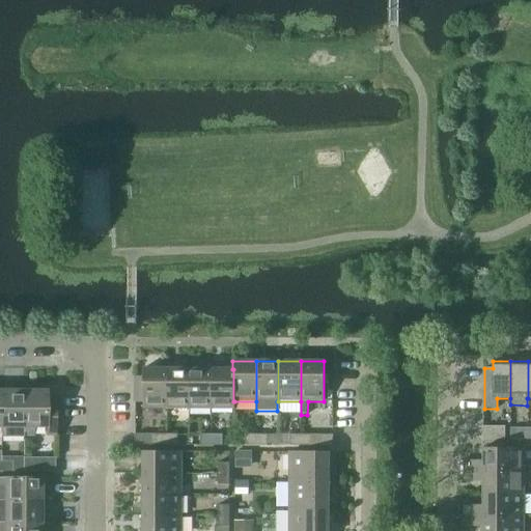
[(166,409),(166,369),(143,369),(143,378),(135,378),(135,403),(143,403),(143,409),(166,409)]
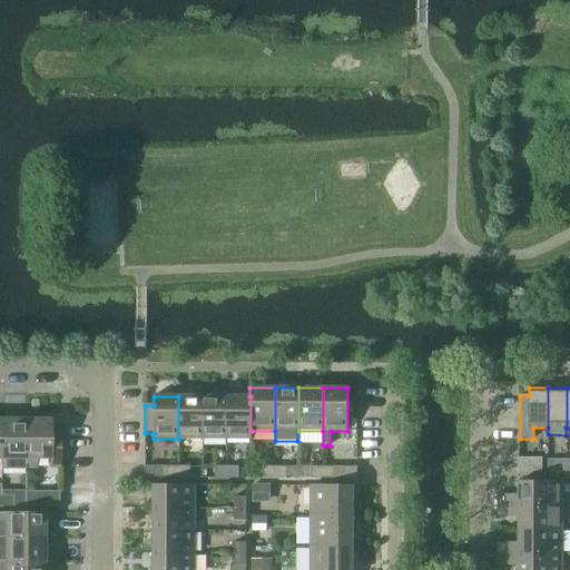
[(203,439),(203,396),(178,396),(178,439),(203,439)]
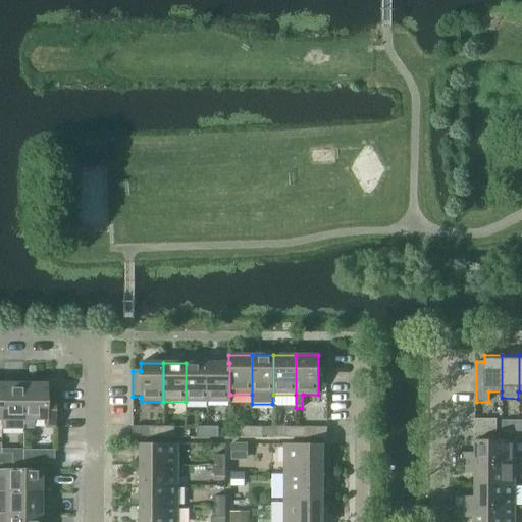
[(207,402),(207,363),(186,363),(186,402),(207,402)]
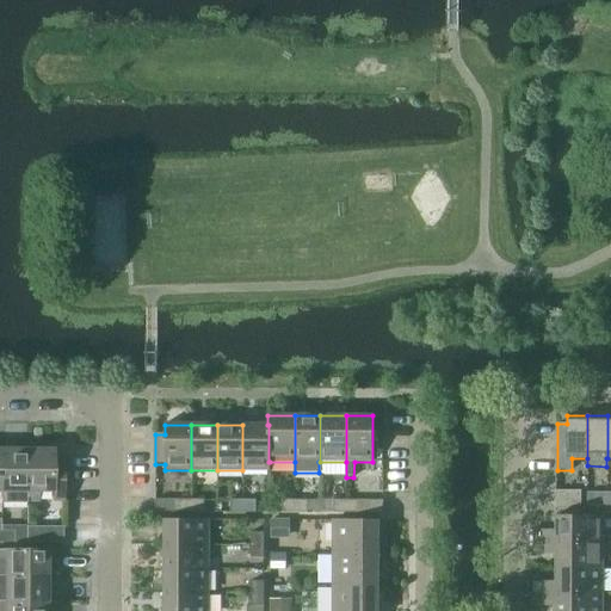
[(269,425),(267,425),(242,425),(242,470),(270,471),(270,462),(269,462),(269,425)]
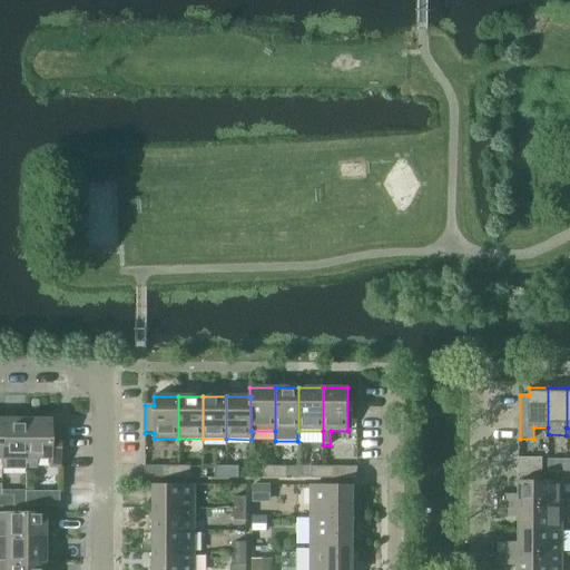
[(9,420),(0,420),(0,468),(23,469),(25,414),(9,414),(9,420)]
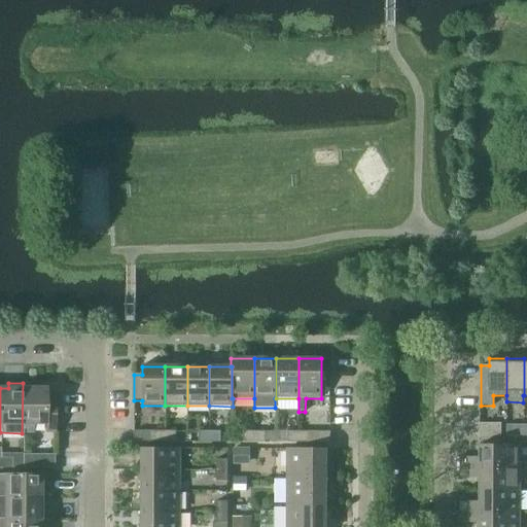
[(23,383),(22,433),(33,433),(33,423),(43,424),(43,433),(54,433),(54,396),(45,396),(45,388),(36,388),(36,383),(23,383)]
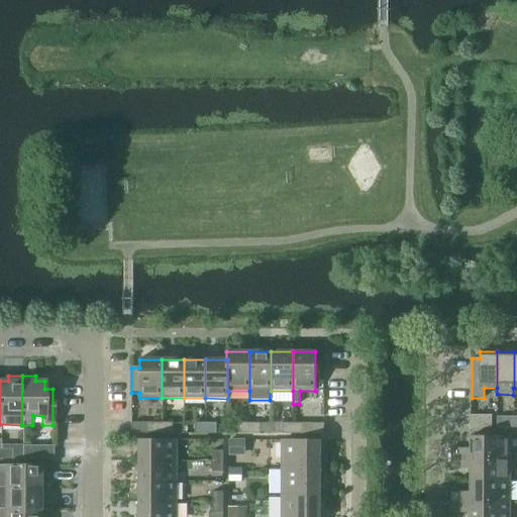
[(491,428),(491,416),(470,416),(470,428),(491,428)]
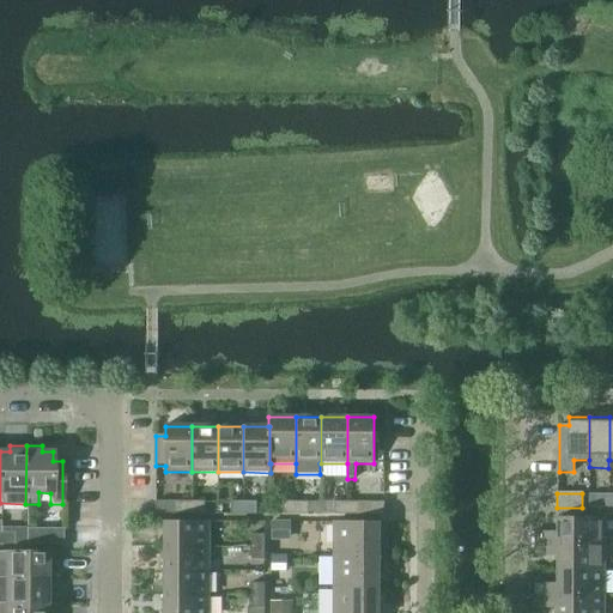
[(596,495),(589,495),(589,508),(596,508),(610,508),(610,495),(596,495)]
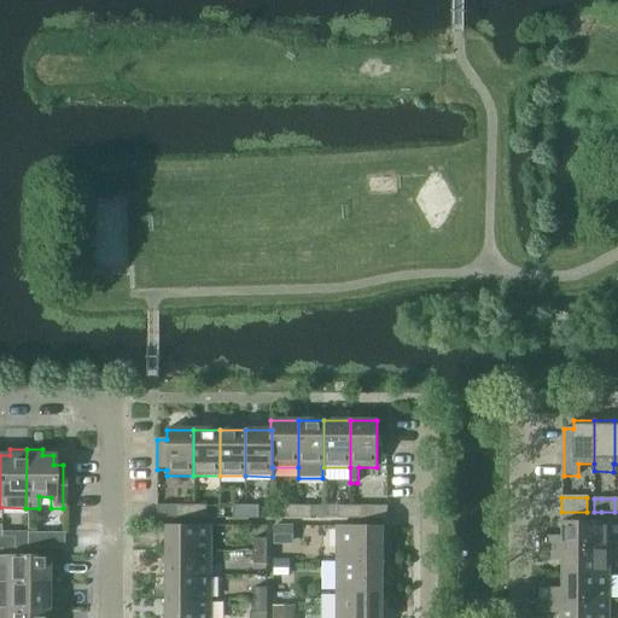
[(193,518),(193,506),(157,505),(157,518),(193,518)]
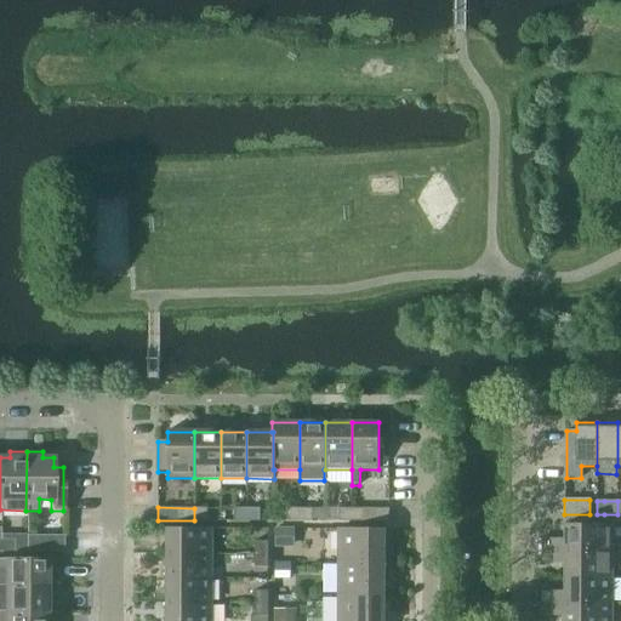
[(208,520),(208,508),(194,508),(194,520),(208,520)]
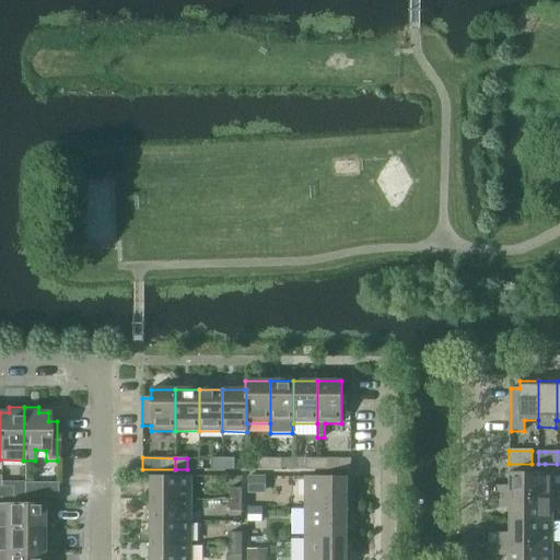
[(222,470),(222,459),(210,458),(210,470),(222,470)]
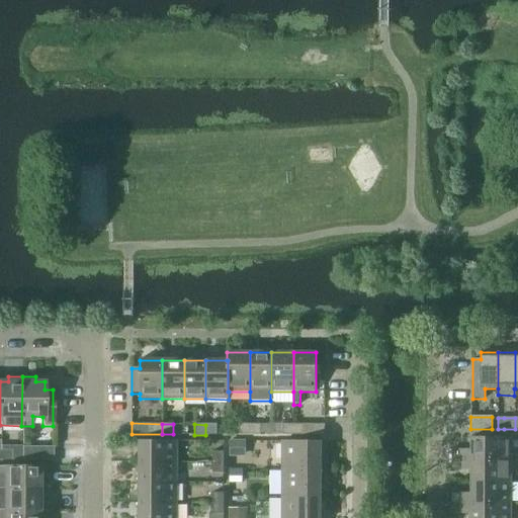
[(216,435),(216,425),(205,425),(205,435),(216,435)]
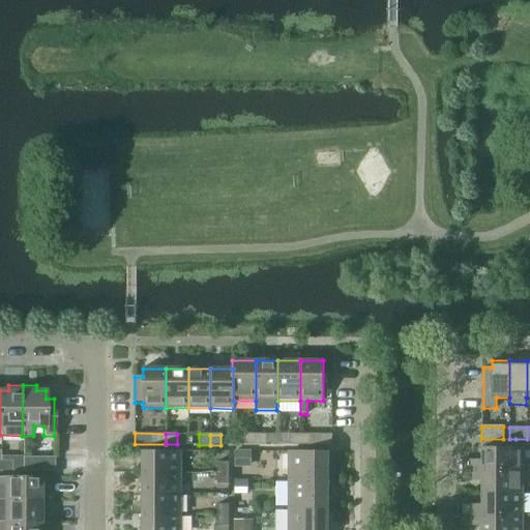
[(244,435),(244,445),(255,445),(256,435),(244,435)]
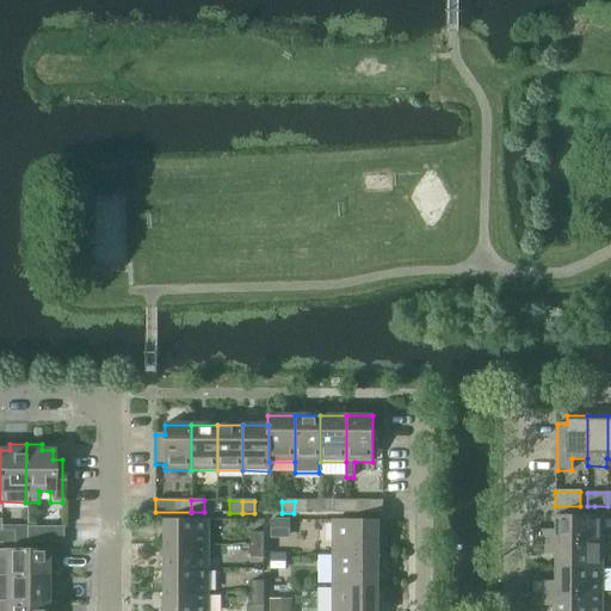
[(295,501),(294,513),(307,514),(307,501),(295,501)]
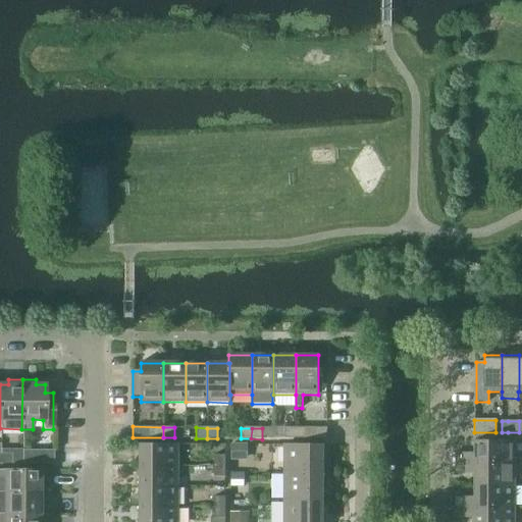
[(296,428),(284,428),(284,439),(296,439),(296,428)]
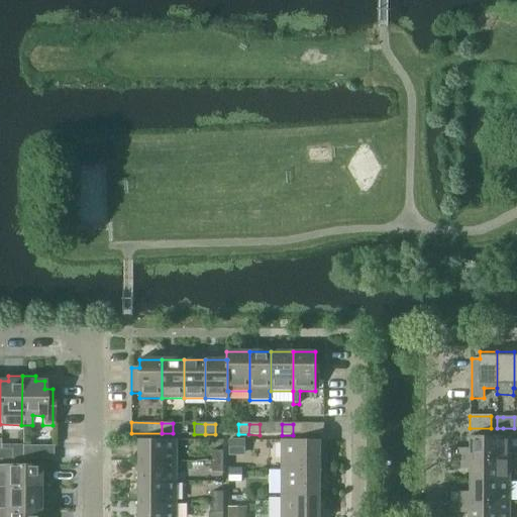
[(293,424),(293,435),(323,435),(323,424),(293,424)]
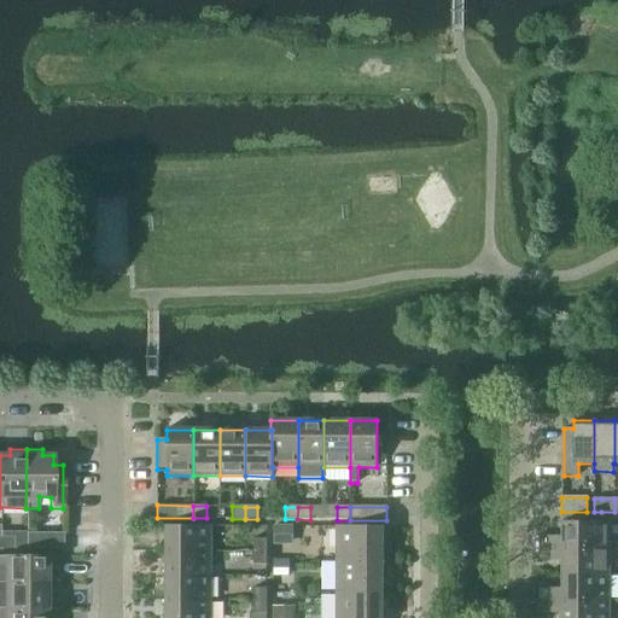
[(608,549),(610,523),(563,522),(563,537),(538,536),(538,548),(608,549)]
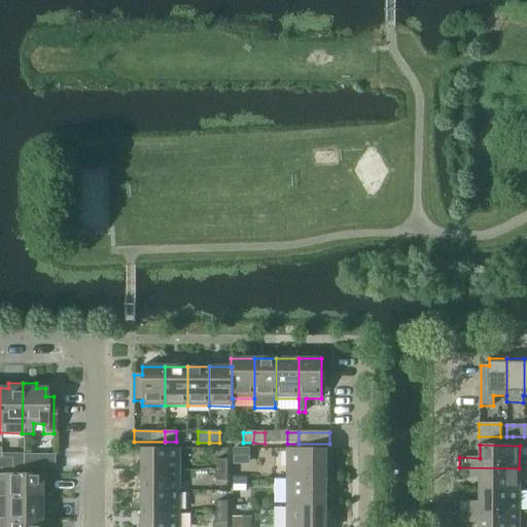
[(179,470),(179,449),(142,449),(142,470),(179,470)]
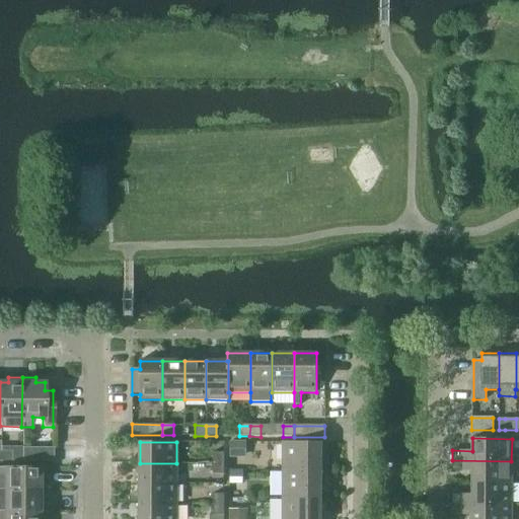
[(320,458),(320,442),(283,442),(283,470),(325,470),(325,458),(320,458)]
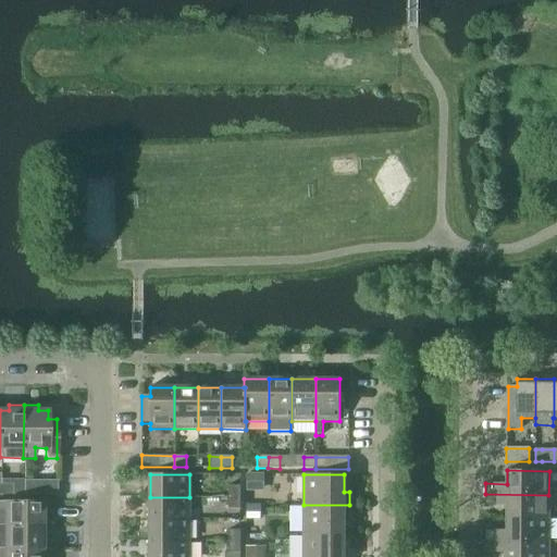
[(57,495),(57,481),(24,481),(24,495),(57,495)]
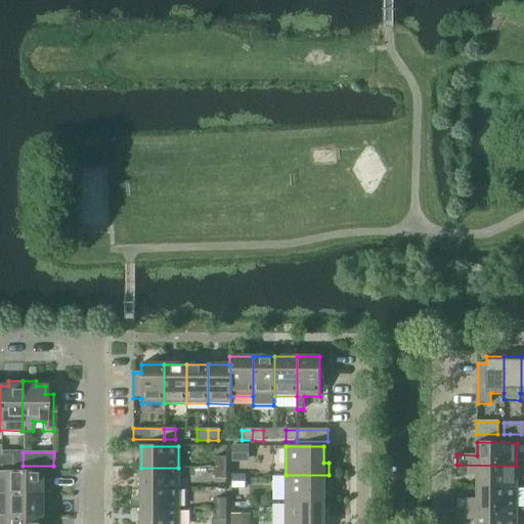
[(0,466),(10,467),(10,456),(0,455),(0,466)]
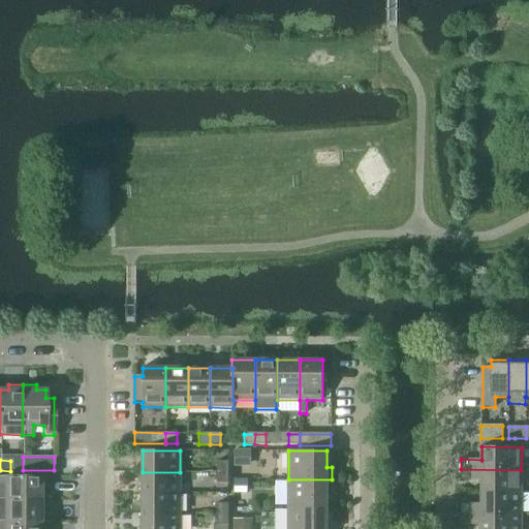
[(227,462),(216,462),(216,472),(227,472),(227,462)]
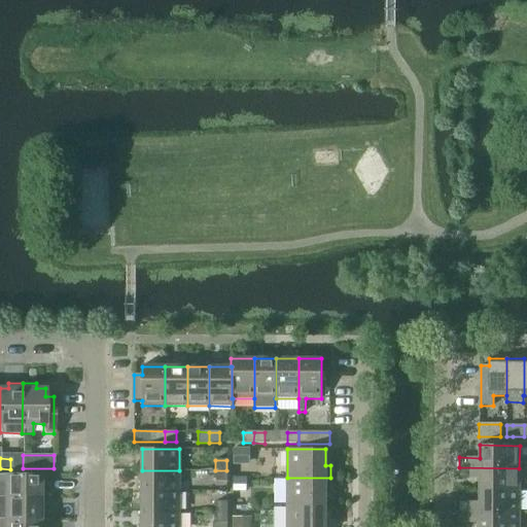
[(519,491),(519,468),(459,467),(459,478),(480,479),(480,490),(519,491)]
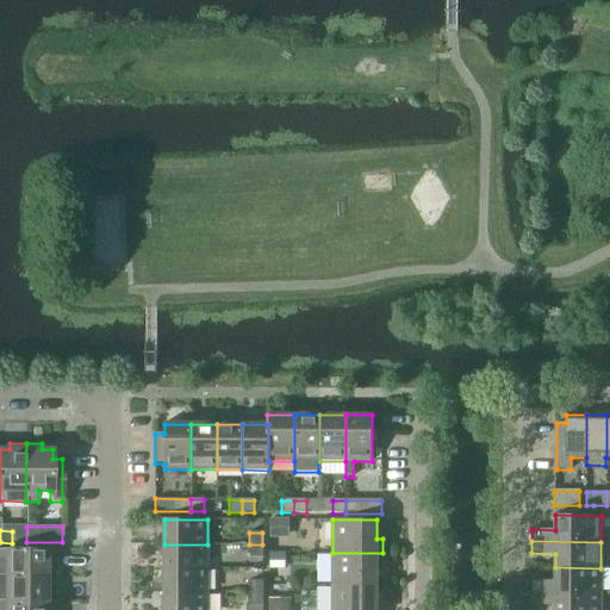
[(207,568),(207,545),(165,545),(163,568),(207,568)]
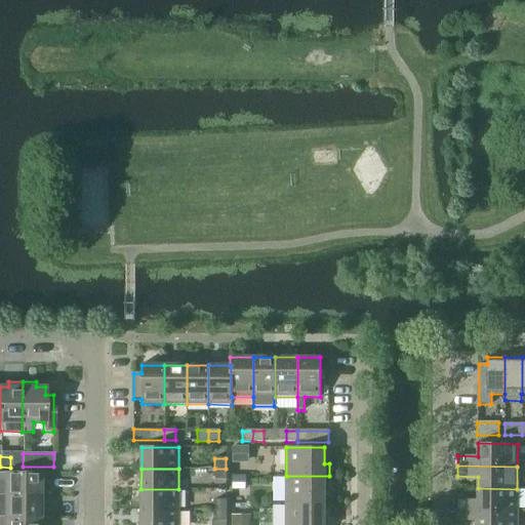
[(226,469),(214,469),(214,480),(226,480),(226,469)]
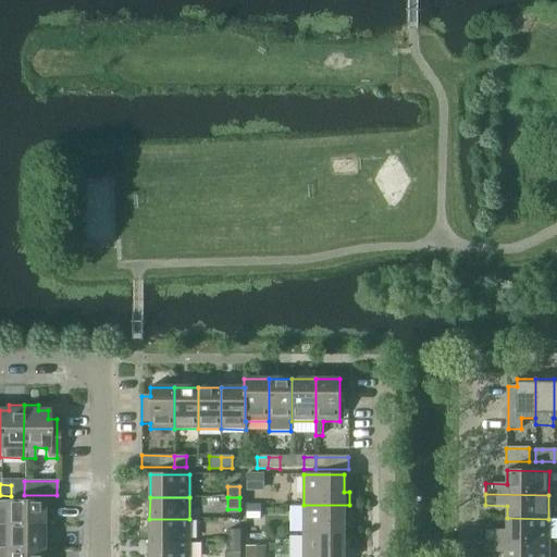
[(0,525),(47,525),(47,515),(41,515),(41,502),(0,502),(0,525)]
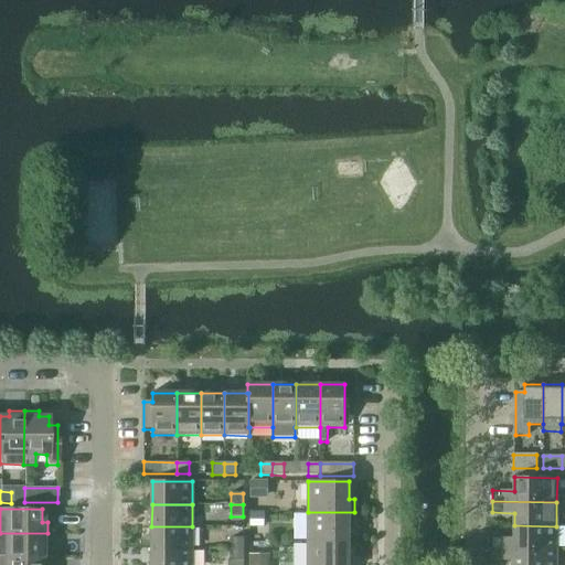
[(354,526),(354,512),(308,512),(308,543),(349,543),(349,526),(354,526)]
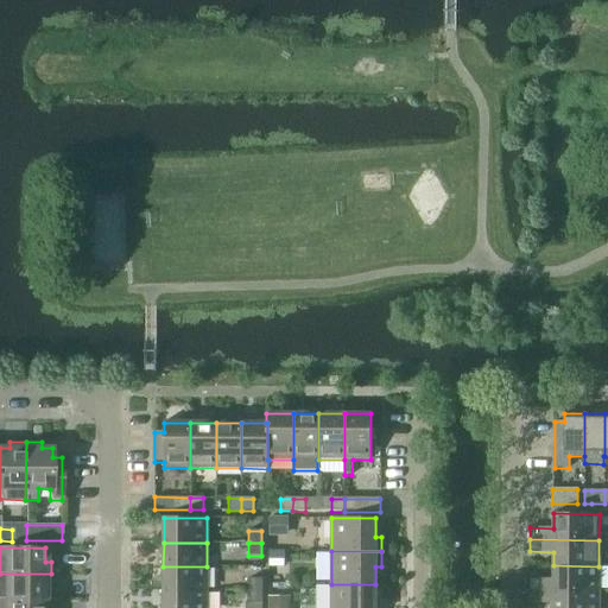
[(599,591),(599,567),(553,565),(553,580),(530,580),(530,591),(599,591)]
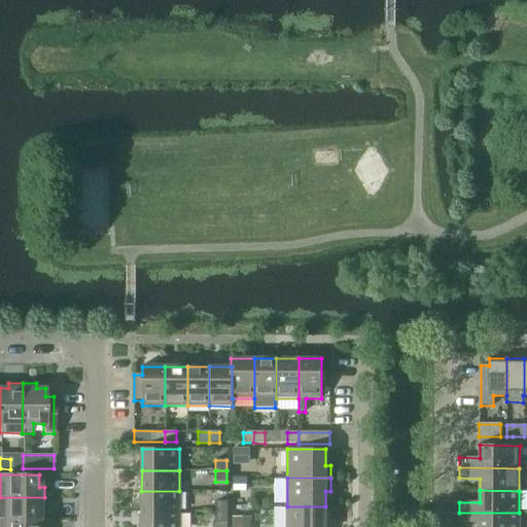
[(179,513),(179,491),(141,491),(141,512),(179,513)]
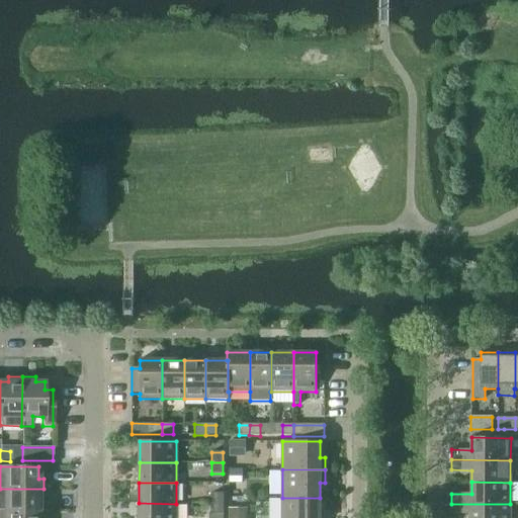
[(44,500),(44,489),(0,489),(0,510),(39,511),(39,510),(39,500),(44,500)]
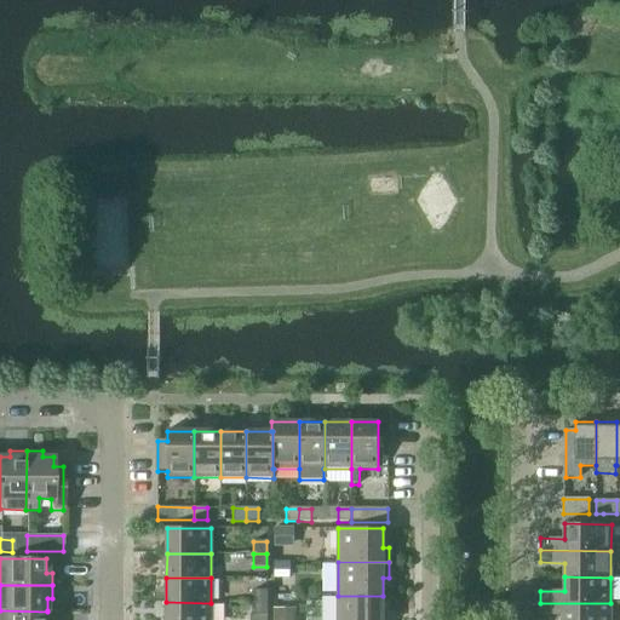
[(268,603),(268,590),(254,590),(254,603),(268,603)]
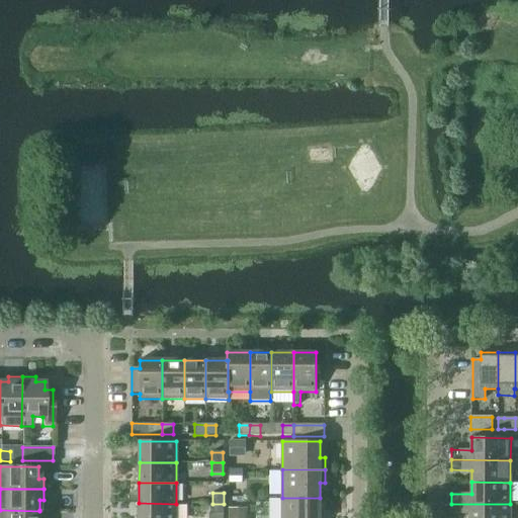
[(320,512),(320,498),(282,498),(281,517),(324,517),(325,512),(320,512)]
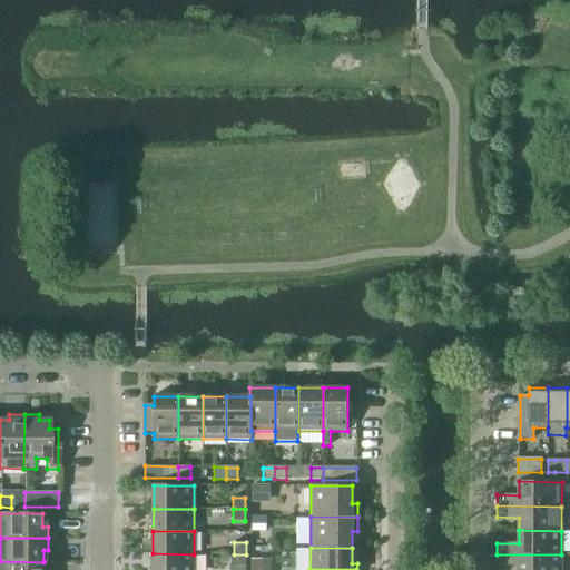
[(194,569),(194,554),(153,553),(153,569),(194,569)]
